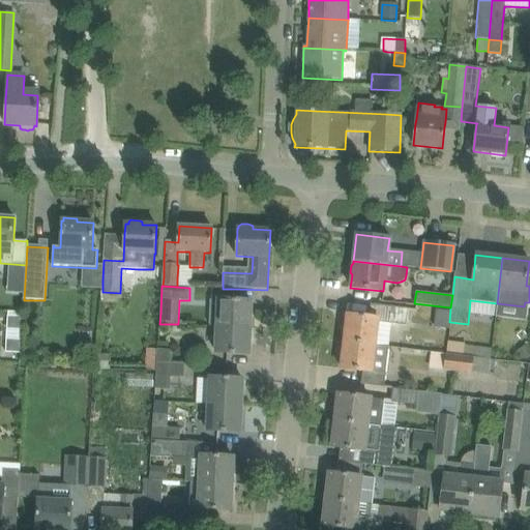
[(210,299),(209,310),(218,311),(217,326),(249,328),(251,301),(230,300),(218,300),(210,299)]
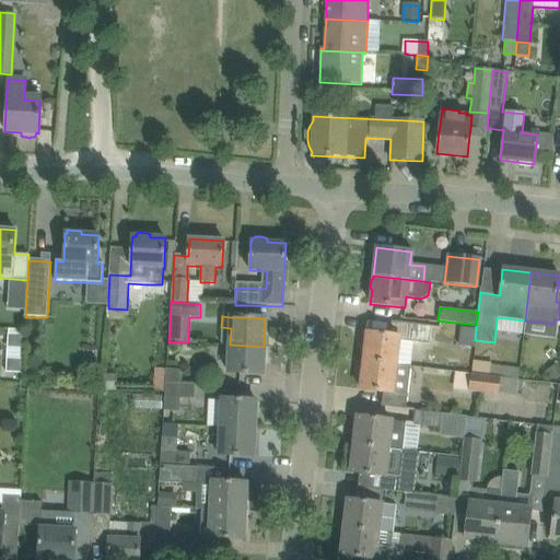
[(366,333),(363,361),(396,365),(398,340),(429,343),(431,326),(412,324),(391,321),(389,335),(366,333)]
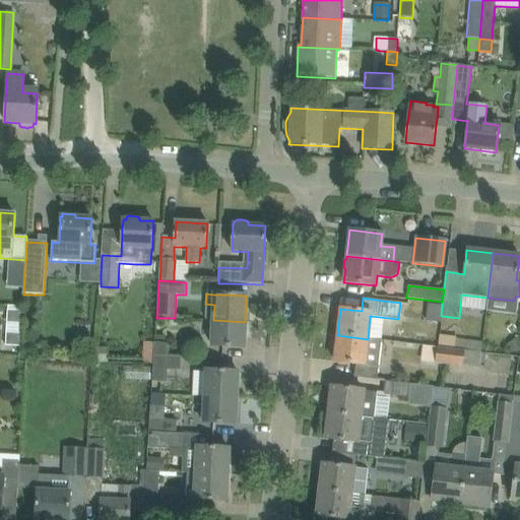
[(426,321),(438,322),(440,304),(428,303),(426,321)]
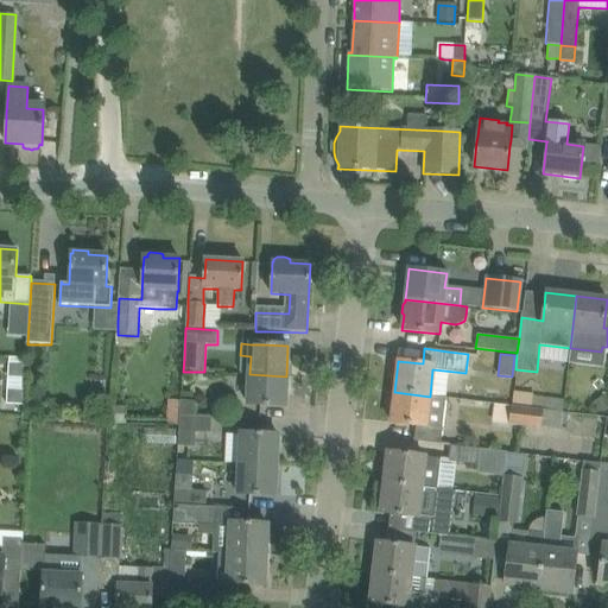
[(8,362),(6,404),(23,405),(25,363),(8,362)]
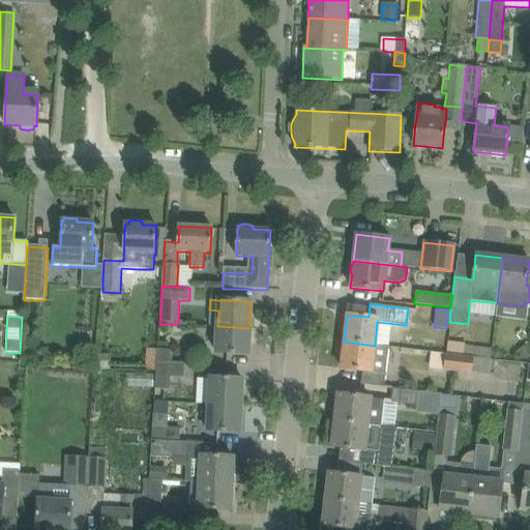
[(249,328),(217,326),(216,353),(248,355),(249,328)]
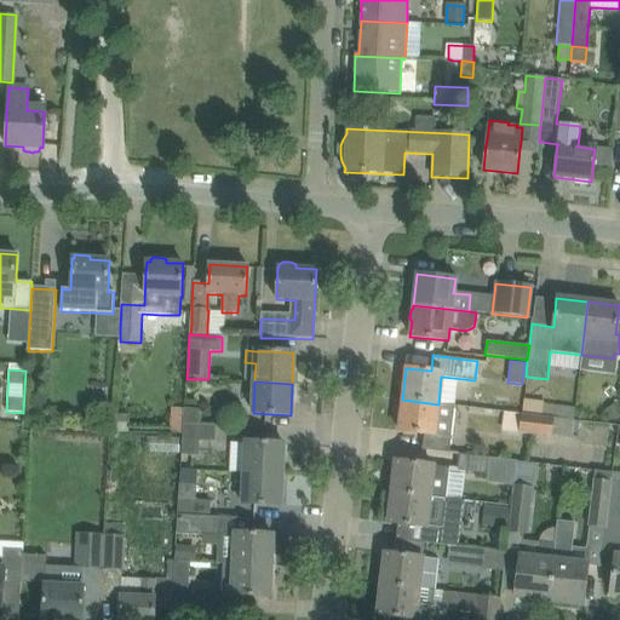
[(524,399),(522,414),(541,417),(544,403),(544,402),(524,399)]
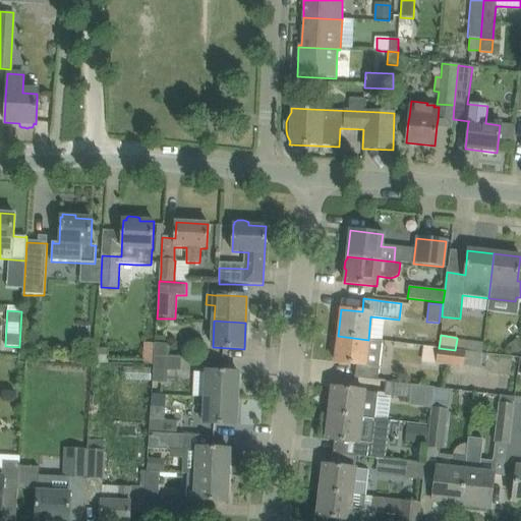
[(368,340),(338,336),(338,337),(335,337),(333,339),(332,348),(334,350),(337,350),(335,362),(356,365),(354,378),(374,381),(377,381),(382,341),(368,340)]
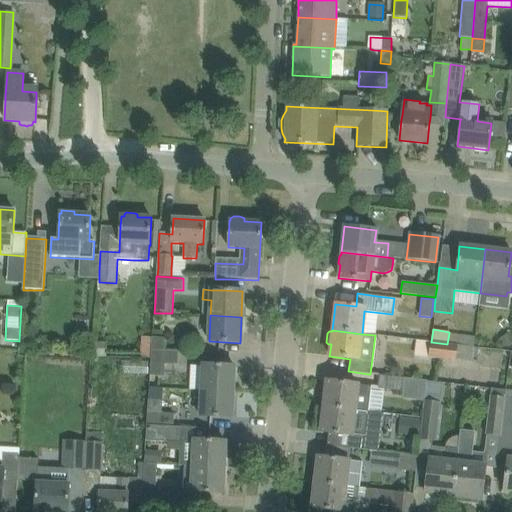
[(511,345),(511,336),(510,333),(499,339),(505,349),(511,345)]
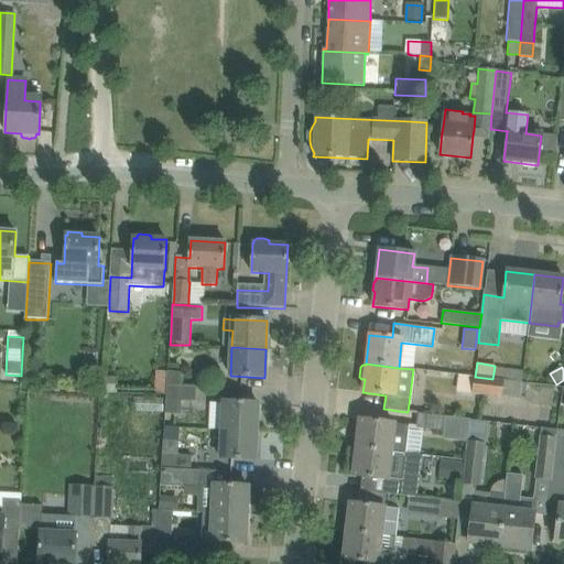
[(167,371),(166,375),(166,386),(182,386),(182,372),(167,371)]
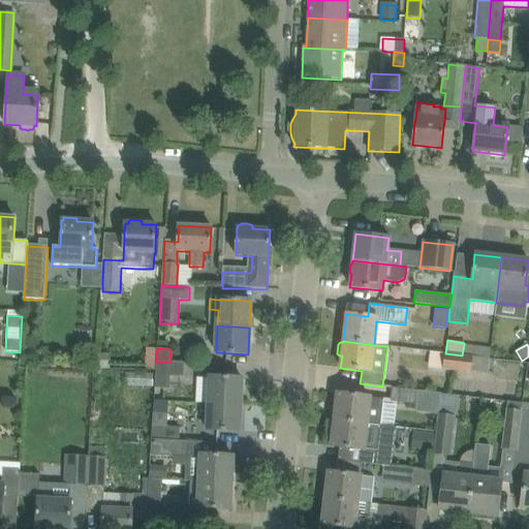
[(144,369),(155,370),(156,362),(156,351),(145,350),(144,369)]
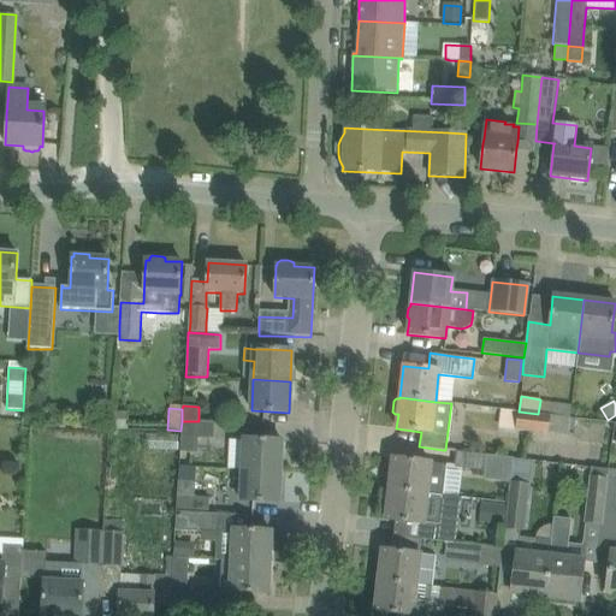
[(118,410),(117,428),(129,428),(130,412),(118,410)]
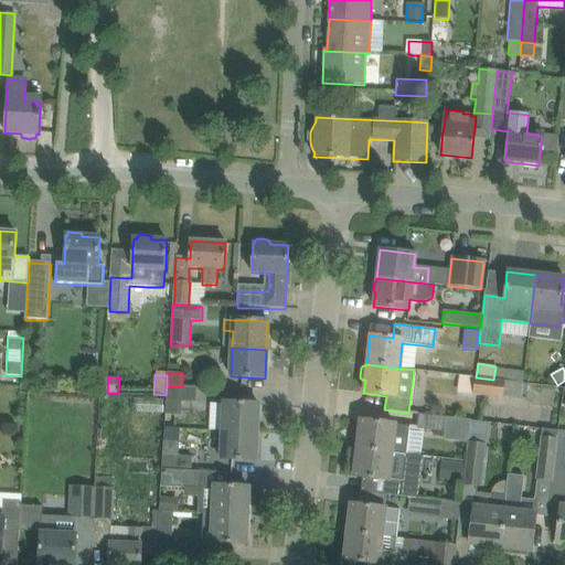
[(475,377),(472,395),(502,398),(502,397),(520,400),(522,383),(493,380),(476,377),(475,377)]
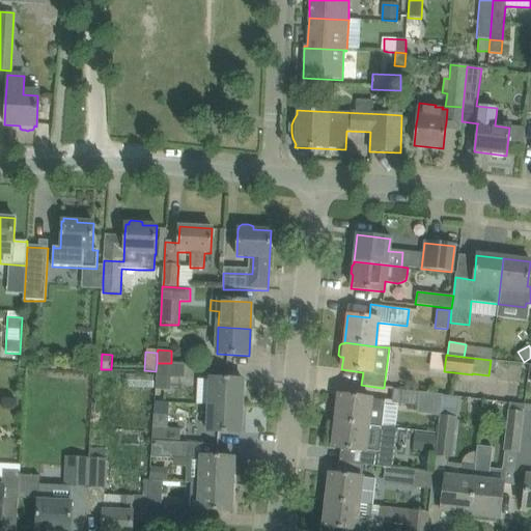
[(157,363),(156,371),(155,390),(170,390),(170,378),(185,379),(185,364),(171,363),(157,363)]
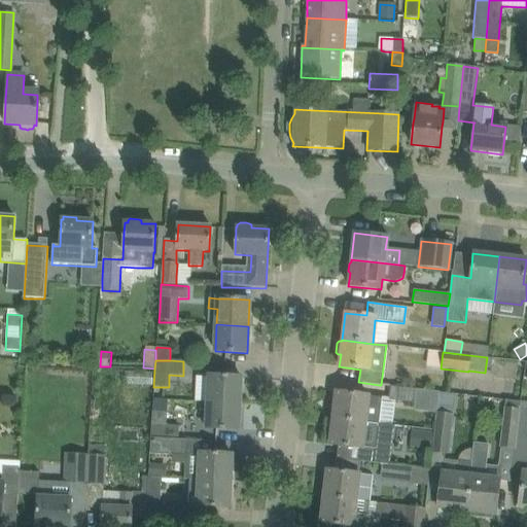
[(209,401),(209,402),(240,403),(241,377),(210,376),(210,377),(196,376),(195,401),(209,401)]
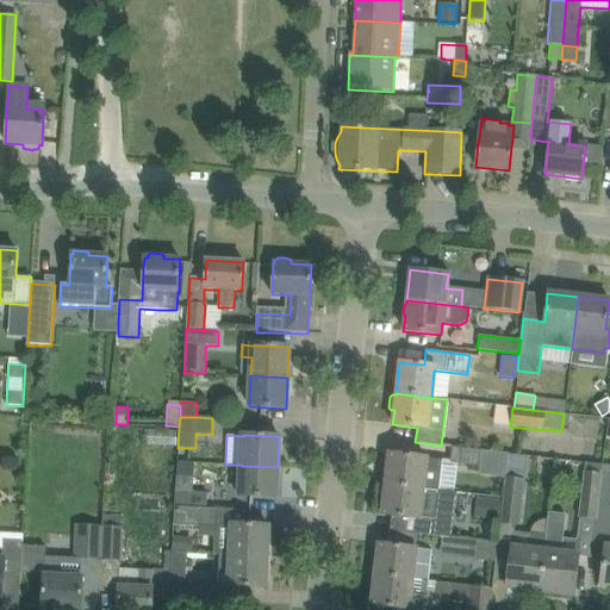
[(479,475),(505,478),(508,454),(450,447),(449,464),(480,467),(479,475)]
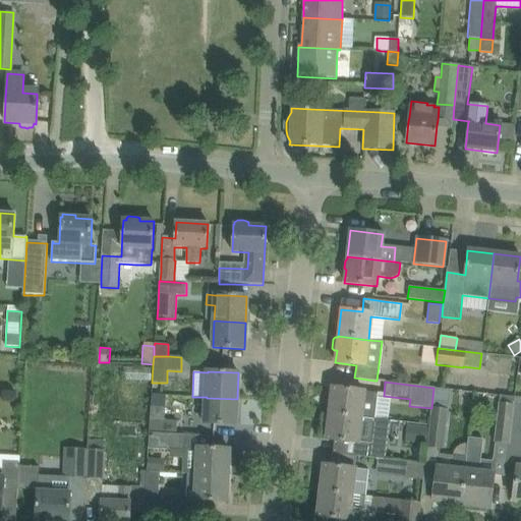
[(332,388),(329,414),(374,419),(378,394),(364,392),(332,388)]
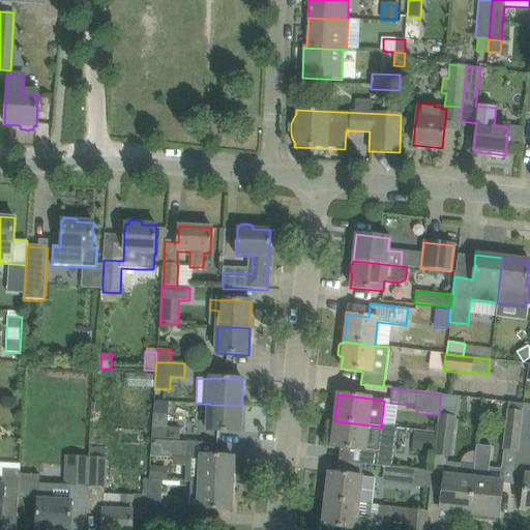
[(153,413),(151,441),(180,443),(180,429),(167,428),(168,414),(169,403),(153,402),(153,413)]
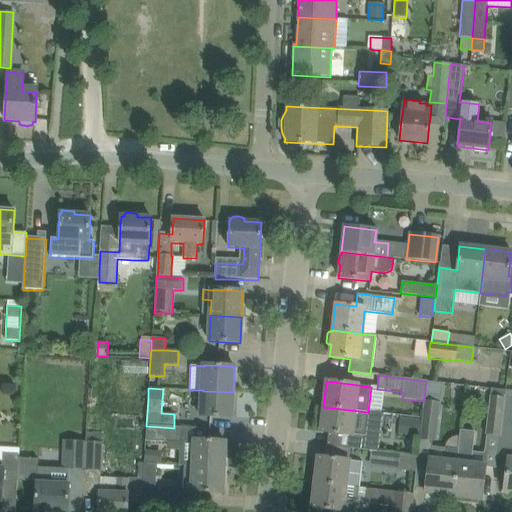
[(453,496),(453,500),(468,502),(468,498),(481,499),(483,479),(484,466),(496,468),(498,452),(506,390),(491,389),(490,396),(486,434),(482,465),(471,464),(475,431),(460,430),(458,450),(453,496)]
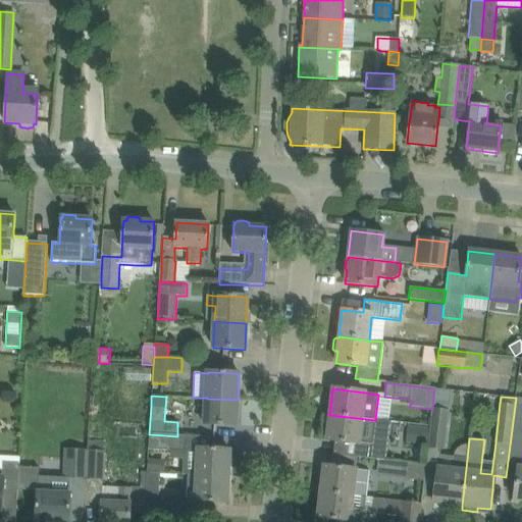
[(521,399),(516,398),(508,461),(518,462),(518,468),(516,482),(514,500),(521,500),(521,399)]
